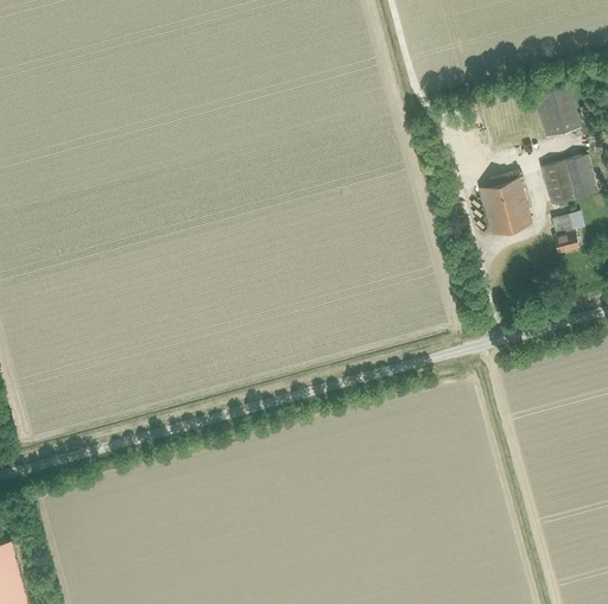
[(533,93),(545,138),(581,128),(569,83),(533,93)]
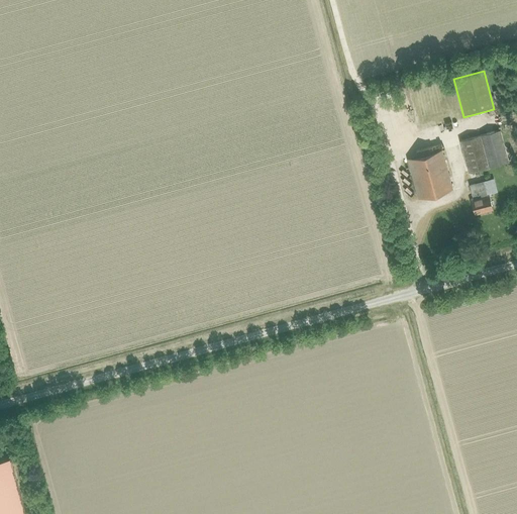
[(469,175),(509,164),(500,132),(459,143),(469,175)]
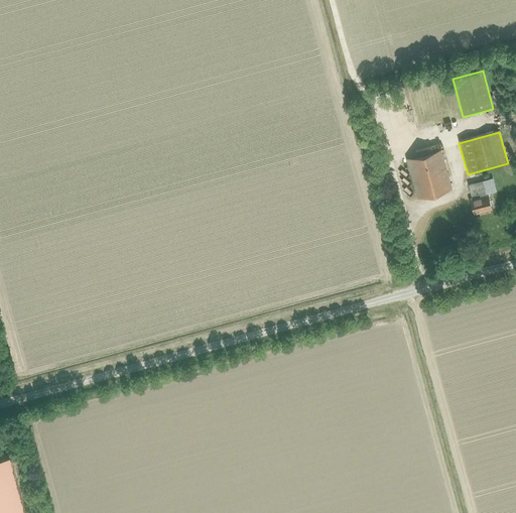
[(407,161),(418,200),(452,190),(441,152),(407,161)]
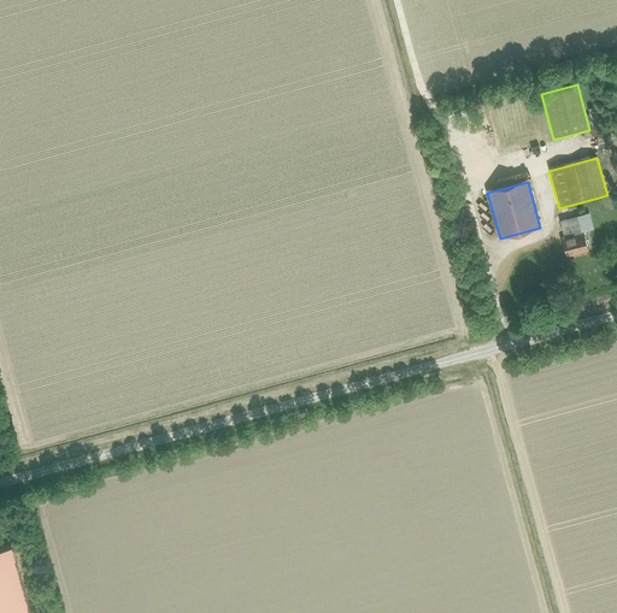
[(612,199),(603,200),(604,211),(613,208),(612,199)]
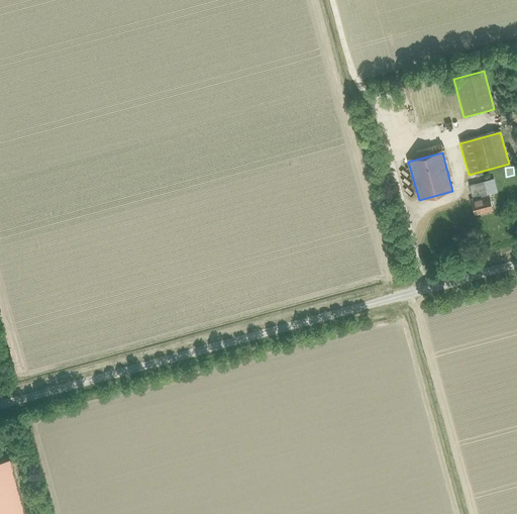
[(473,201),(471,201),(475,216),(493,212),(489,197),(487,197),(483,184),(470,187),(473,201)]
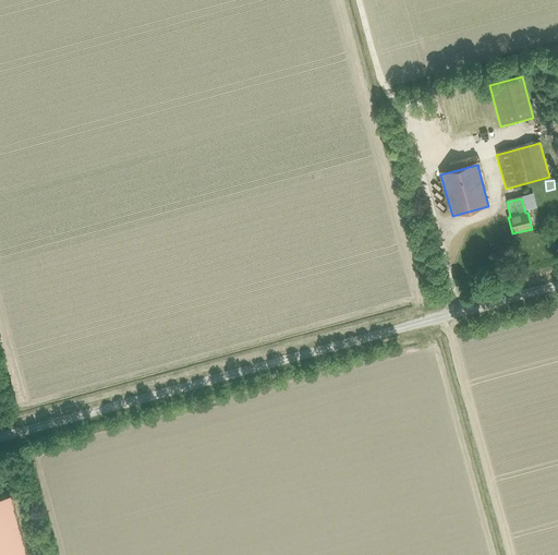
[(26,554),(10,494),(0,496),(0,554),(26,554)]
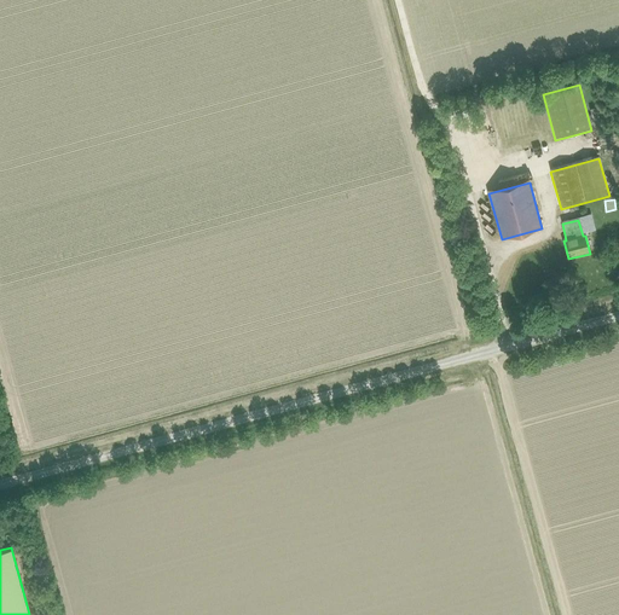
All buildings are outlined.
